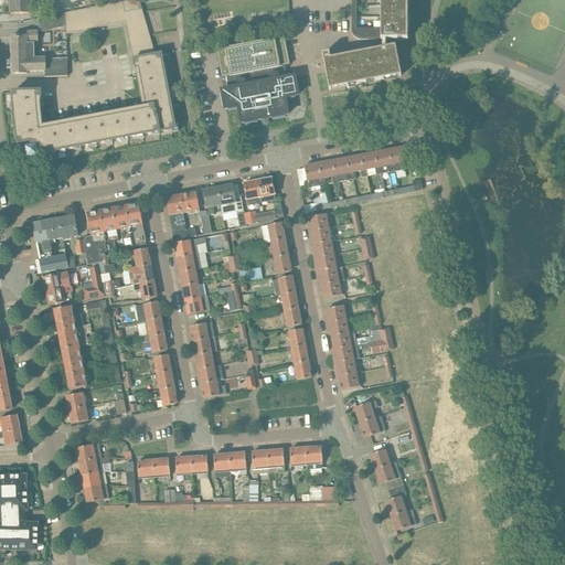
[(10,0),(11,14),(22,14),(31,14),(31,13),(30,0),(10,0)]
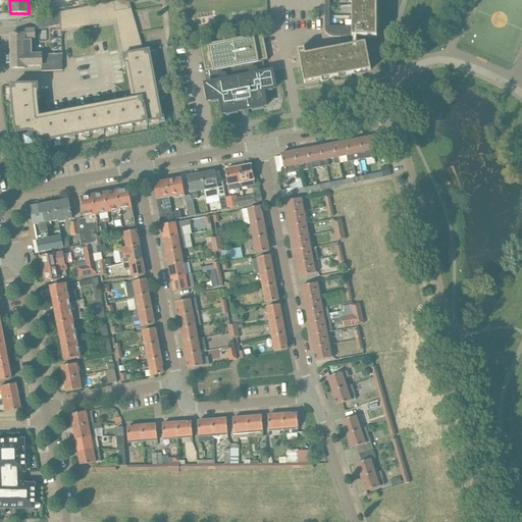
[(304,49),(298,50),(301,67),(304,83),(319,81),(352,74),(357,73),(370,70),(365,43),(364,43),(364,37),(376,37),(376,25),(376,0),(351,0),(352,27),(329,27),(324,27),(324,28),(325,31),(326,33),(327,35),(329,36),(331,37),(333,37),(352,37),(352,45),(350,46),(318,52),(317,52),(305,54),(304,49)]
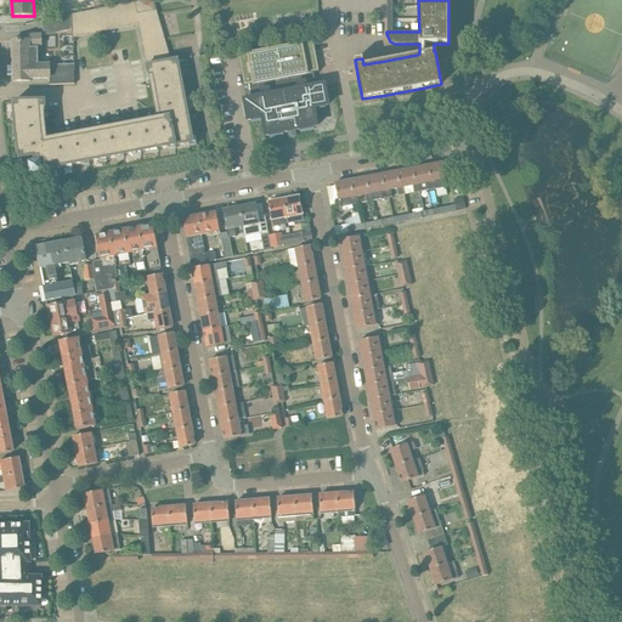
[(133,3),(114,6),(100,9),(72,15),(73,29),(73,38),(139,24),(148,73),(152,73),(160,118),(169,117),(169,119),(49,142),(51,153),(46,154),(44,136),(41,119),(41,108),(45,108),(45,101),(13,102),(13,114),(17,114),(17,120),(13,120),(15,134),(18,133),(20,139),(16,140),(18,152),(21,152),(22,158),(18,158),(20,159),(27,158),(30,176),(43,174),(41,168),(54,167),(54,169),(64,168),(64,164),(71,163),(71,167),(83,164),(82,162),(88,160),(89,163),(100,160),(99,158),(105,157),(106,159),(117,158),(117,154),(123,153),(123,157),(134,154),(134,151),(140,150),(140,153),(151,151),(151,148),(157,147),(157,150),(168,148),(168,145),(174,143),(175,147),(188,143),(188,142),(190,139),(192,139),(187,112),(184,112),(182,106),(186,106),(184,94),(181,95),(180,89),(182,88),(181,77),(177,78),(176,72),(180,71),(177,60),(171,61),(164,39),(157,13),(157,10),(137,15),(135,1),(133,3)]
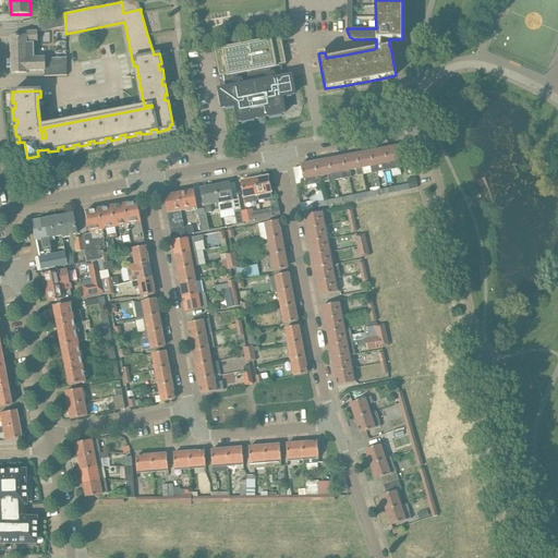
[(52,29),(65,26),(64,13),(37,19),(39,32),(52,29)]
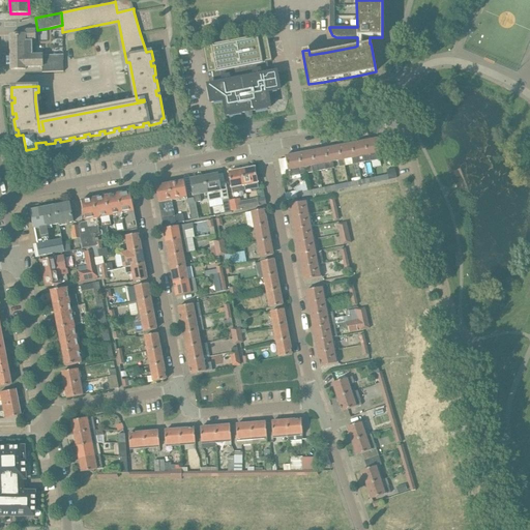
[(32,54),(32,40),(29,40),(29,39),(35,38),(35,30),(23,31),(19,31),(20,35),(11,35),(10,35),(10,36),(11,68),(10,68),(10,69),(12,69),(24,69),(25,69),(25,67),(42,67),(42,72),(63,71),(63,60),(63,55),(42,56),(32,56),(32,54)]
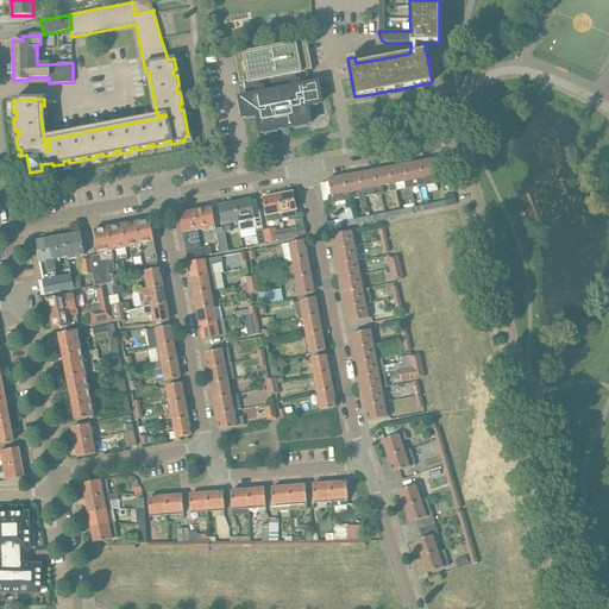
[(243,118),(257,115),(261,133),(311,124),(307,106),(321,104),(316,83),(300,87),(297,74),(313,70),(307,41),(233,55),(238,85),(253,82),(256,95),(239,99),(243,118)]
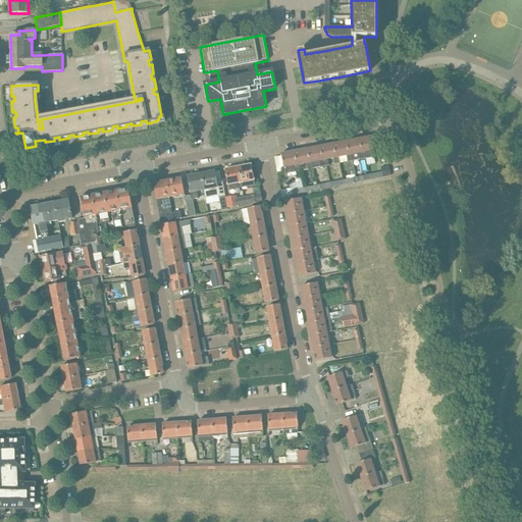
[(359,139),(363,159),(366,158),(367,165),(375,163),(374,157),(378,156),(377,150),(375,150),(372,137),(359,139)]
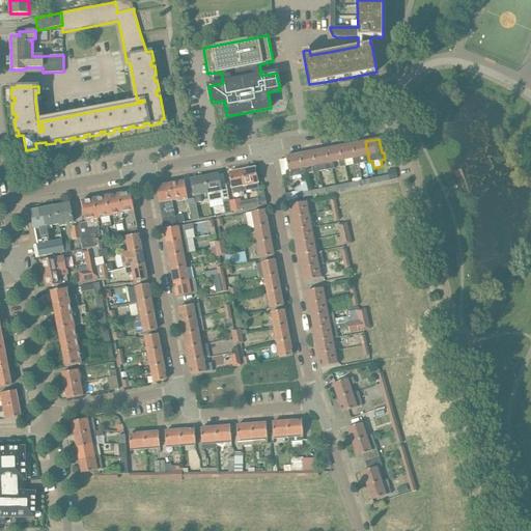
[(352,144),(356,164),(369,162),(365,141),(352,144)]
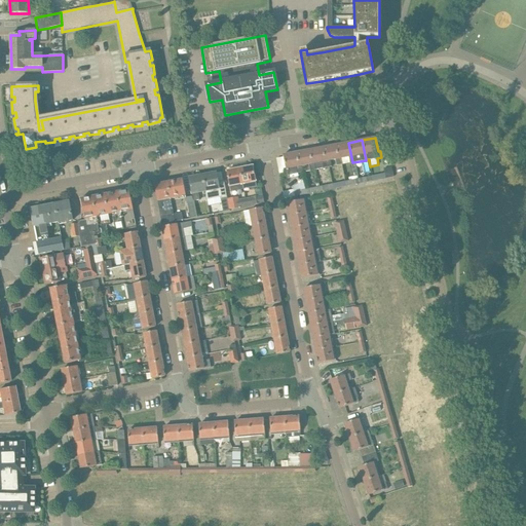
[(352,162),(348,143),(336,145),(339,165),(342,165),(340,158),(348,157),(349,163),(352,162)]
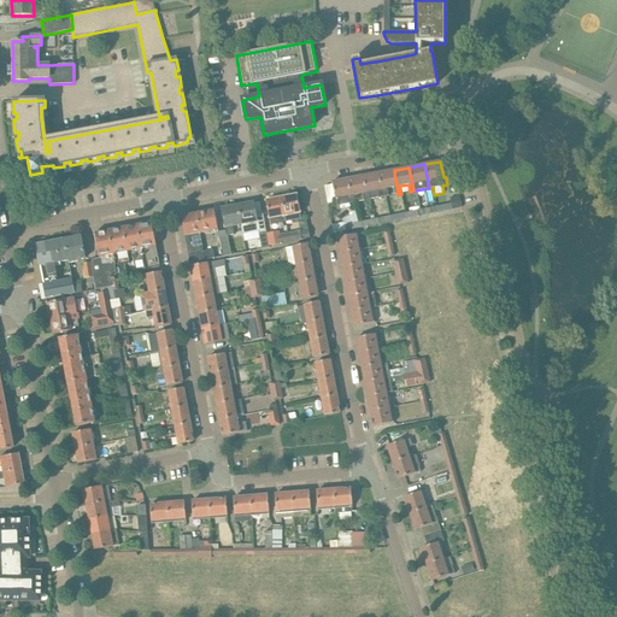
[(398,194),(394,170),(378,174),(383,197),(388,195),(387,188),(393,187),(394,195),(398,194)]
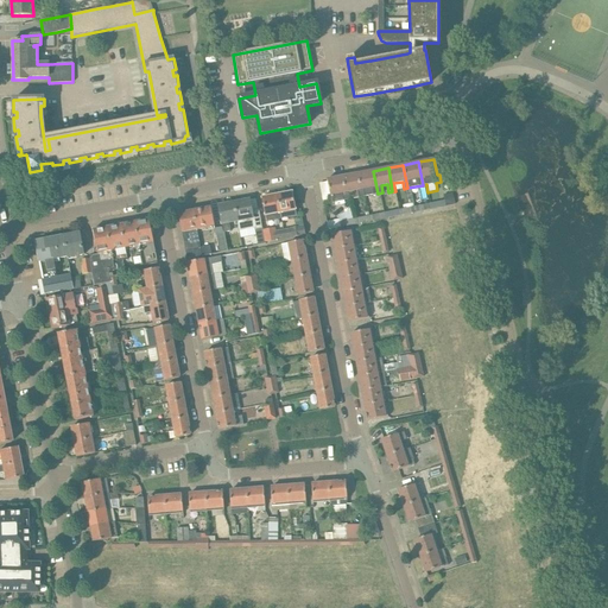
[(378,194),(373,171),(358,173),(362,197),(365,197),(373,195),(378,194)]
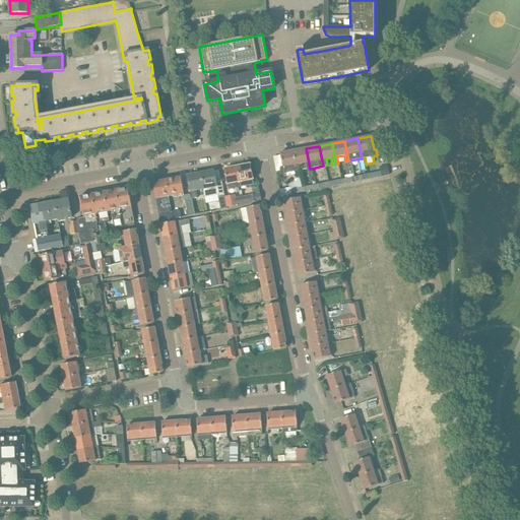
[(310,169),(306,148),(293,151),(297,171),(310,169)]
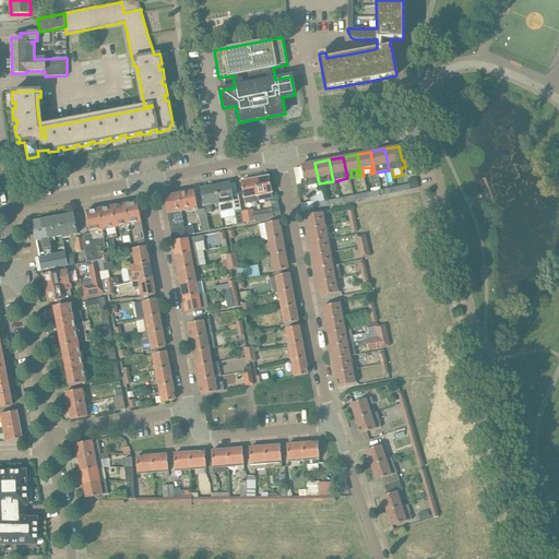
[(319,183),(314,163),(300,165),(304,179),(301,180),(302,187),(319,183)]
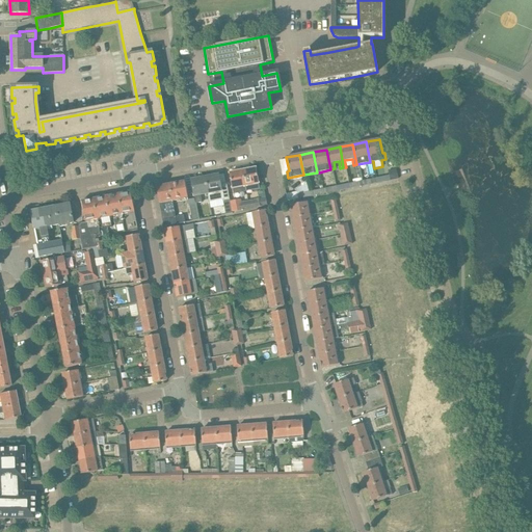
[(242,170),(245,191),(260,188),(256,168),(242,170)]
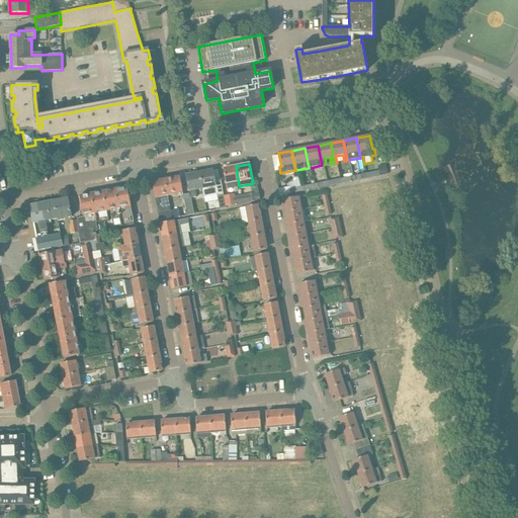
[(378,171),(363,174),(364,179),(387,174),(386,169),(385,164),(377,166),(378,169),(378,171)]
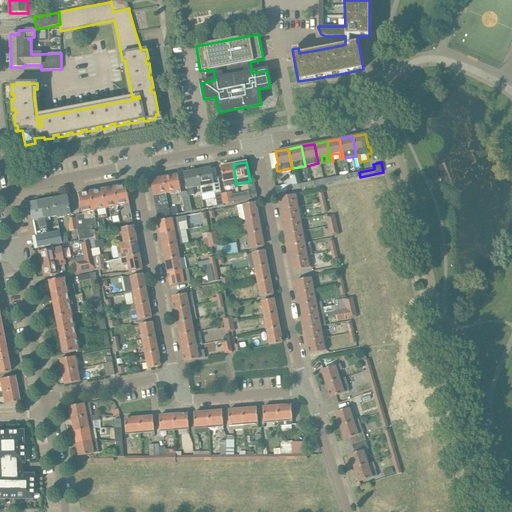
[(224,186),(236,184),(233,164),(220,167),(224,186)]
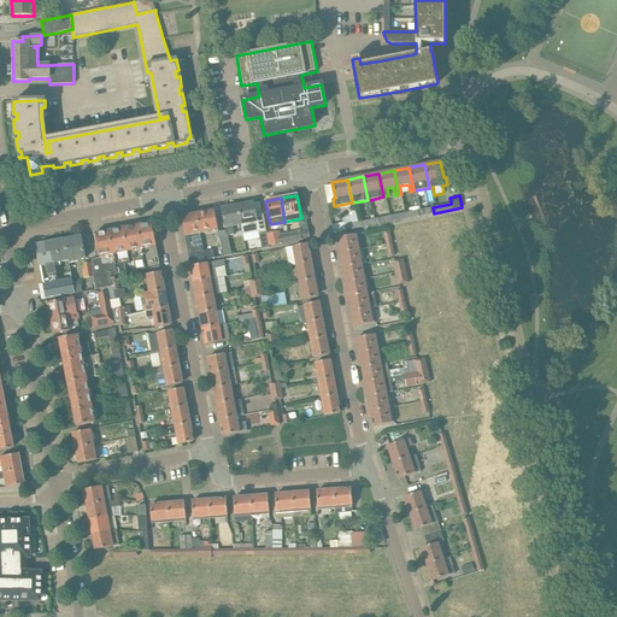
[(242,234),(251,233),(258,230),(262,250),(269,248),(269,247),(269,246),(266,234),(266,231),(264,221),(257,222),(253,204),(238,206),(241,225),(242,234)]
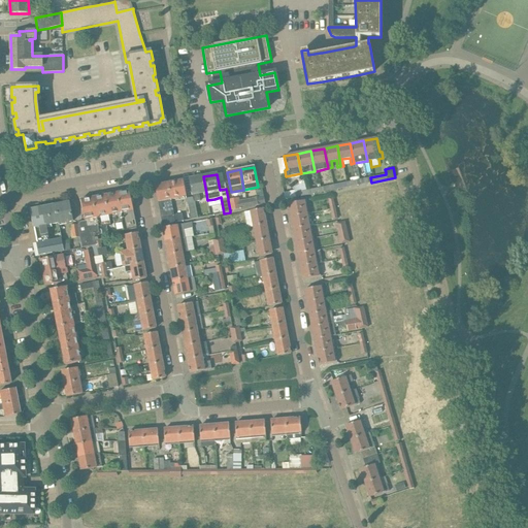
[(206,193),(203,176),(190,179),(193,197),(187,198),(188,204),(191,220),(198,218),(195,202),(200,201),(198,194),(206,193)]
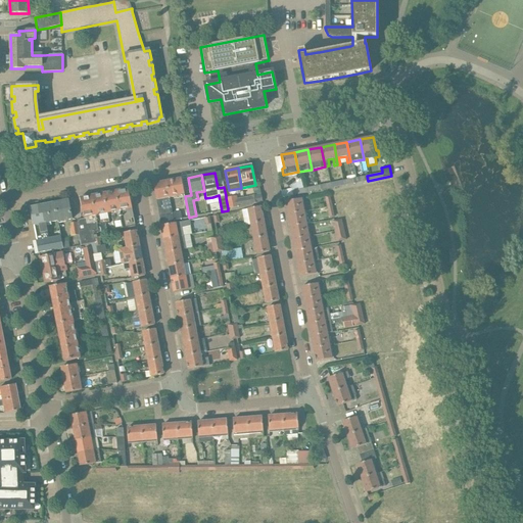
[(185,195),(182,179),(167,182),(170,198),(185,195)]
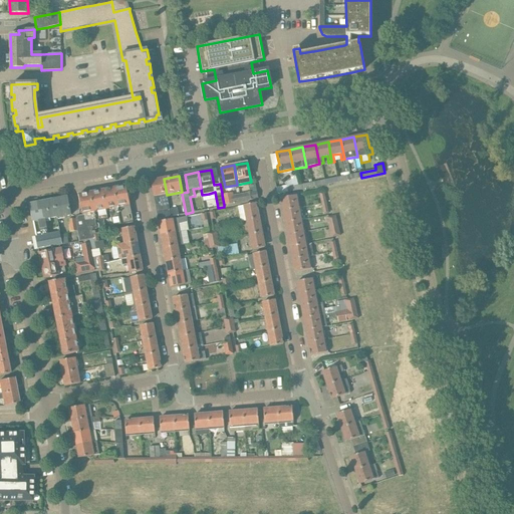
[(167,195),(164,179),(151,181),(158,219),(171,217),(169,210),(167,195)]
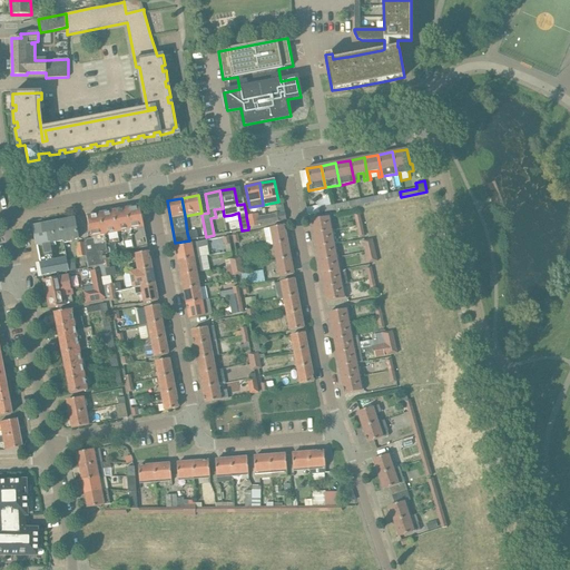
[(307,215),(330,210),(328,204),(306,208),(307,215)]
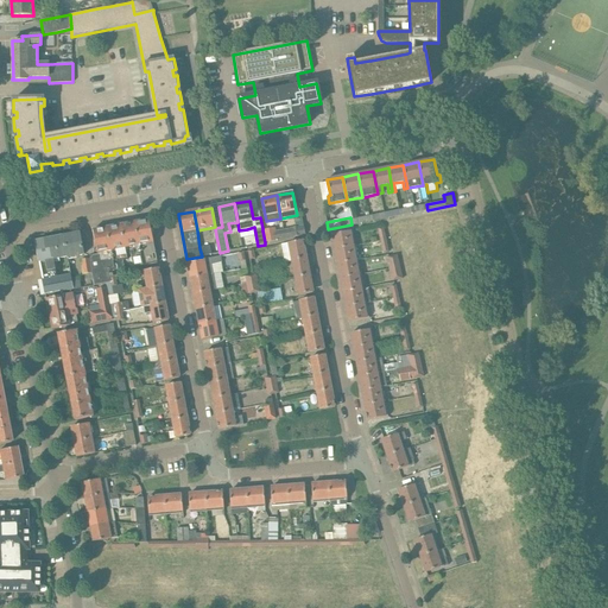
[(134,222),(143,266),(157,263),(149,220),(134,222)]
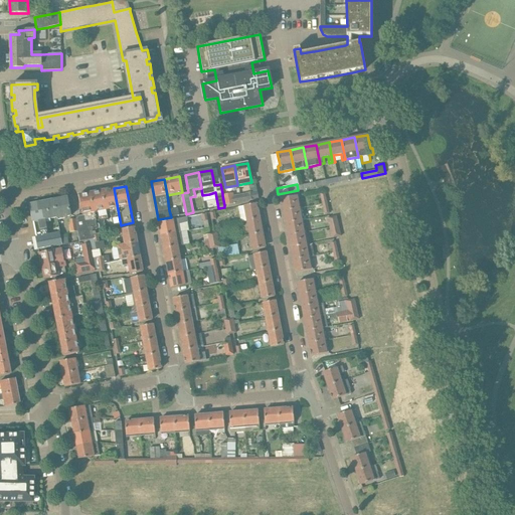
[(106,210),(109,227),(121,225),(114,188),(102,190),(106,210)]
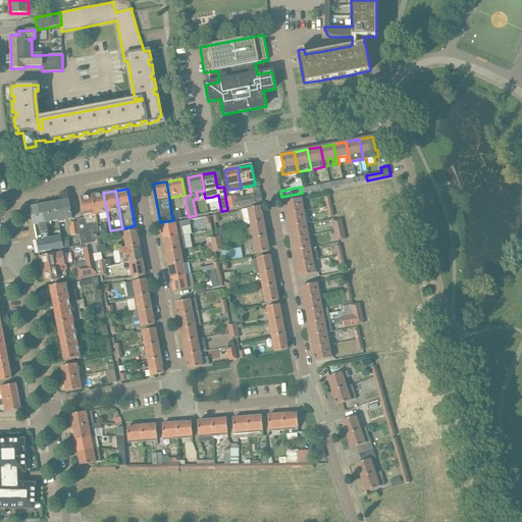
[(95,216),(107,213),(103,193),(92,196),(95,216)]
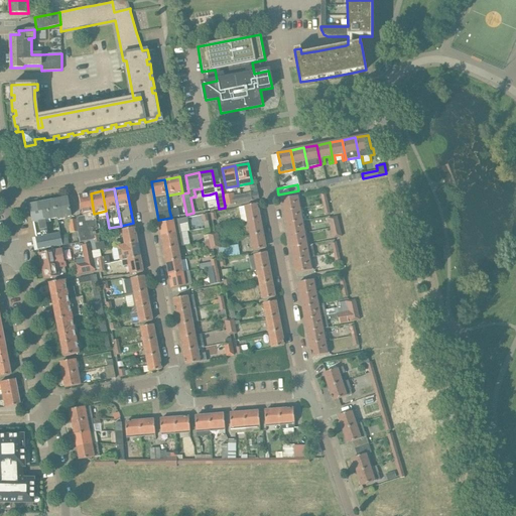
[(257,191),(240,196),(242,203),(258,200),(257,191)]
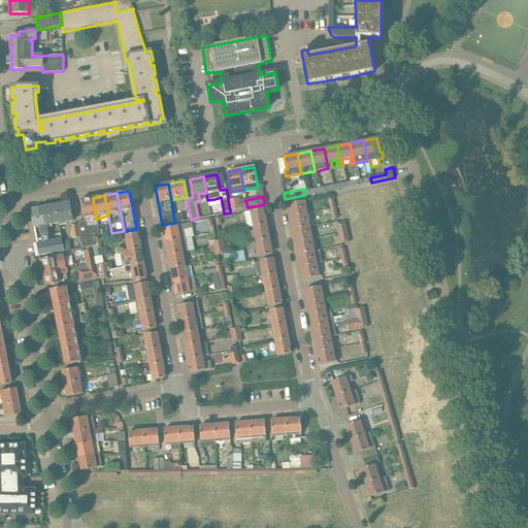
[(98,226),(96,219),(93,198),(80,200),(85,221),(77,222),(78,225),(77,225),(83,248),(92,246),(91,242),(93,241),(92,239),(95,239),(94,236),(99,235),(98,226)]
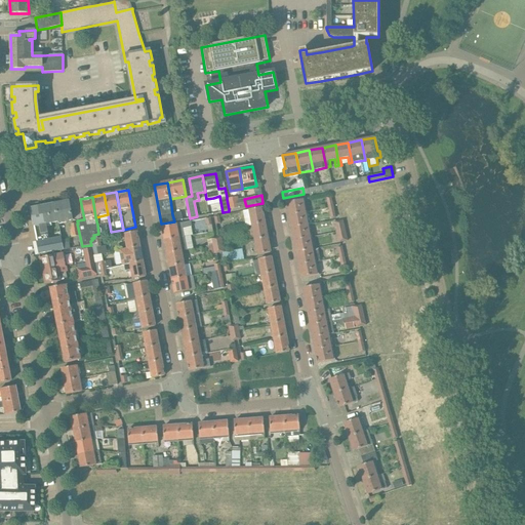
[(246,206),(244,199),(238,200),(238,197),(228,199),(227,197),(229,210),(229,209),(246,206)]
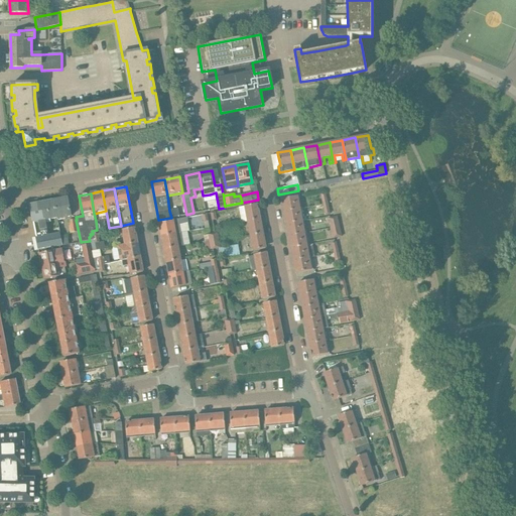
[(282,200),(284,212),(298,210),(296,197),(282,200)]
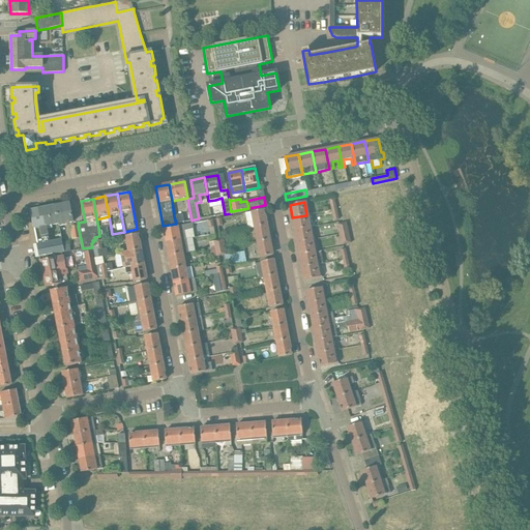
[(55,206),(59,225),(72,223),(69,203),(55,206)]
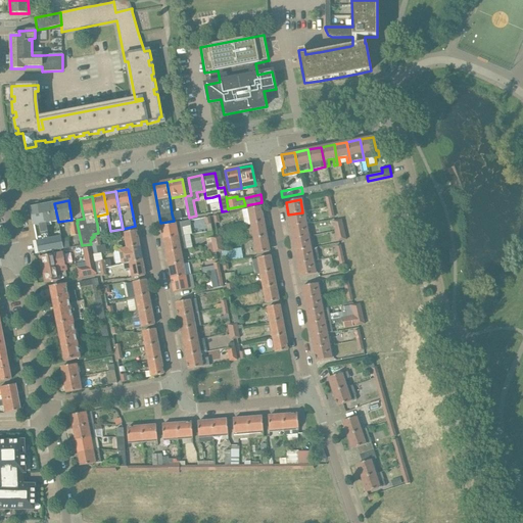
[(58,222),(54,203),(40,206),(41,214),(44,214),(46,224),(50,224),(50,223),(57,222),(58,222)]
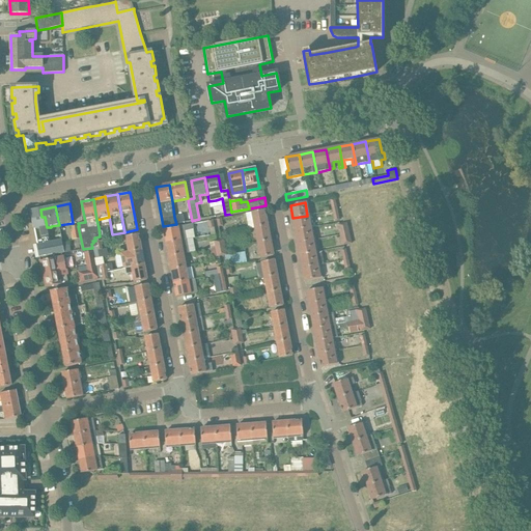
[(37,245),(50,242),(47,227),(45,217),(42,217),(40,210),(31,211),(37,245)]
